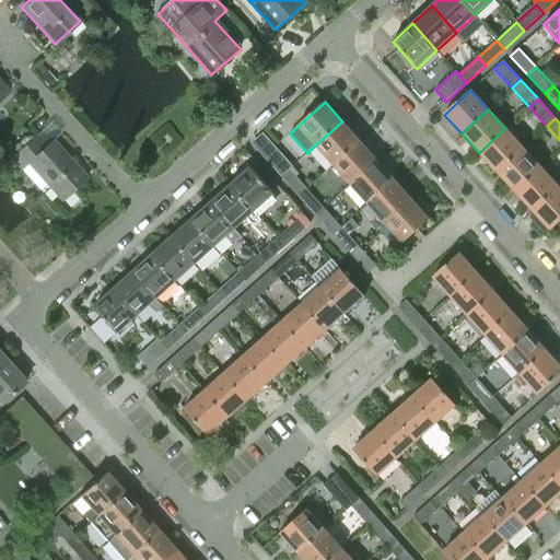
[(342,121),(315,146),(333,164),(359,141),(342,121)]
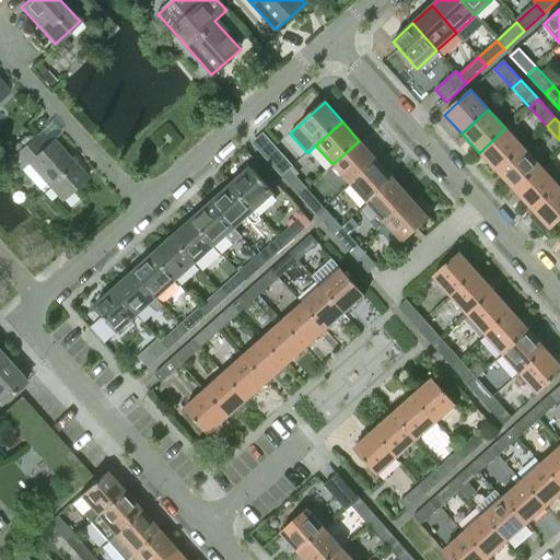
[(505,128),(479,153),(496,172),(523,148),(505,128)]
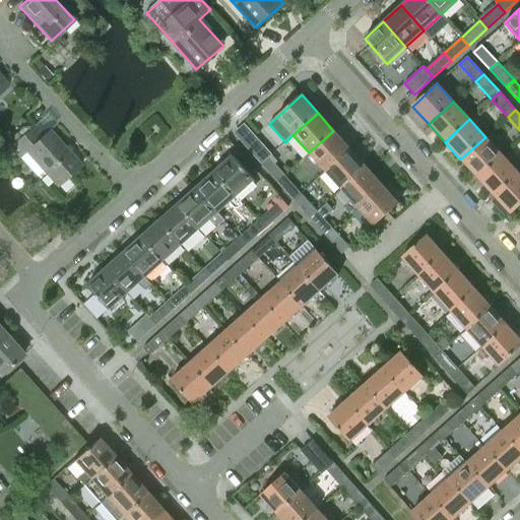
[(31,127),(9,146),(18,157),(37,177),(43,172),(56,186),(79,165),(49,130),(41,137),(31,127)]
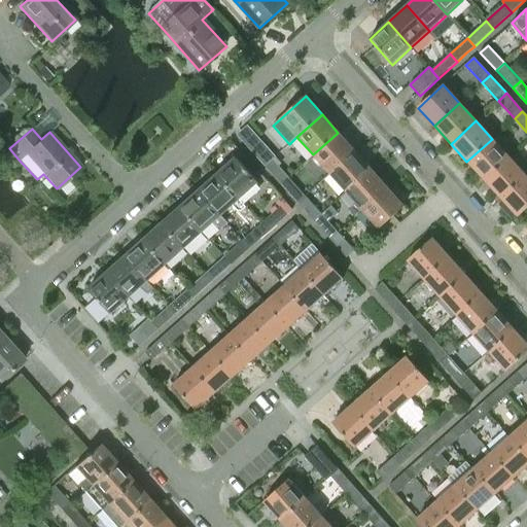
[(338,133),(313,154),(329,173),(354,151),(338,133)]
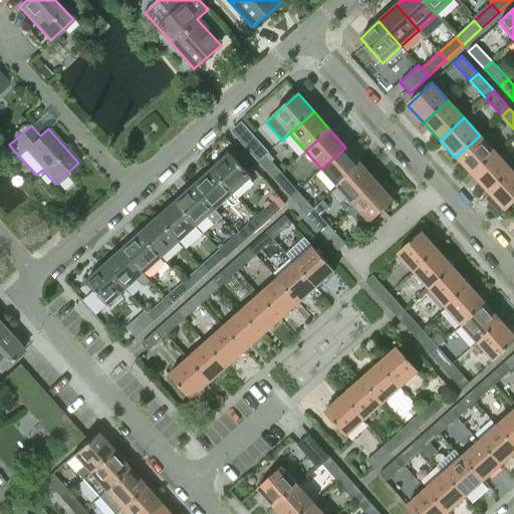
[(253,134),(241,144),(257,162),(258,162),(269,152),(253,134)]
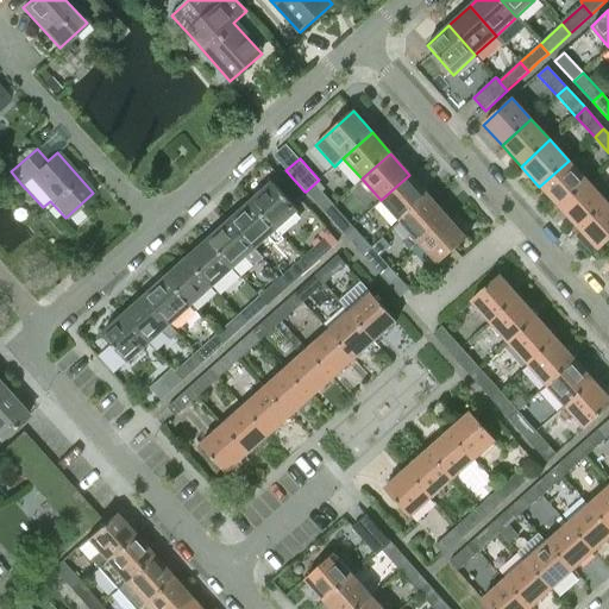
[(569,161),(539,187),(558,207),(586,181),(569,161)]
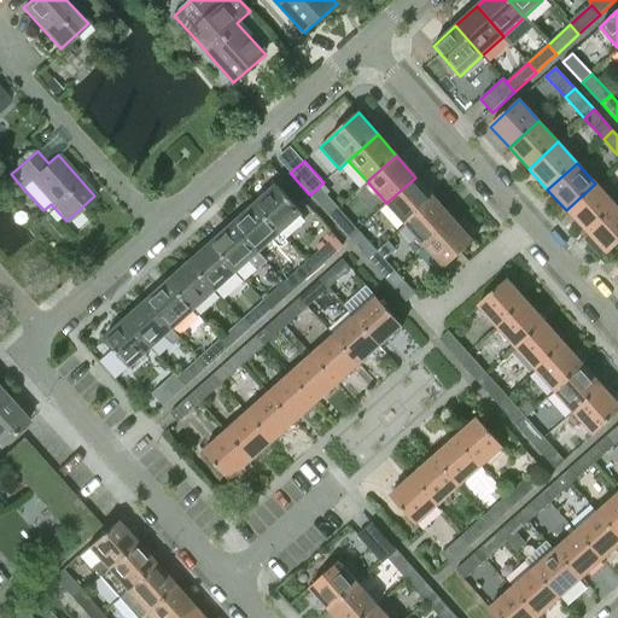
[(415,178),(386,203),(404,225),(435,198),(415,178)]
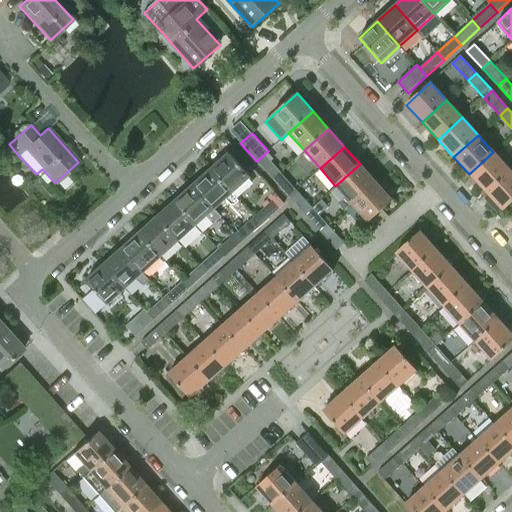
[(257,161),(256,161),(272,178),(280,171),(266,156),(269,153),(268,151),(257,161)]
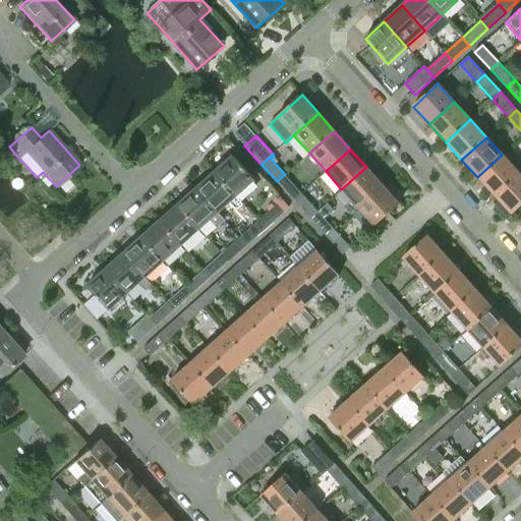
[(502,155),(477,177),(494,194),(518,172),(502,155)]
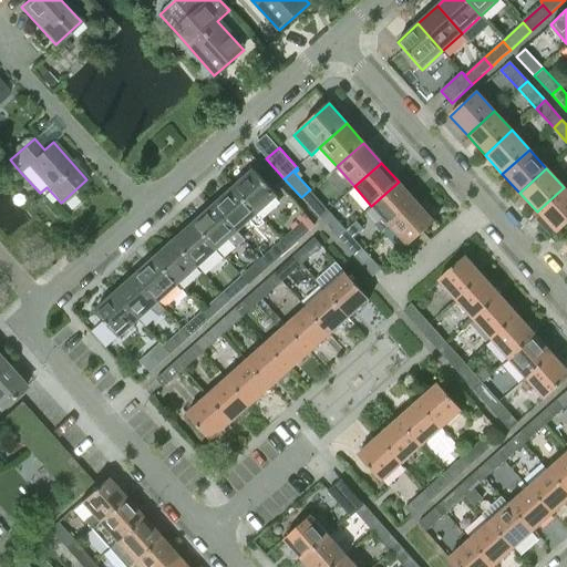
[(254,169),(234,187),(258,215),(278,197),(254,169)]
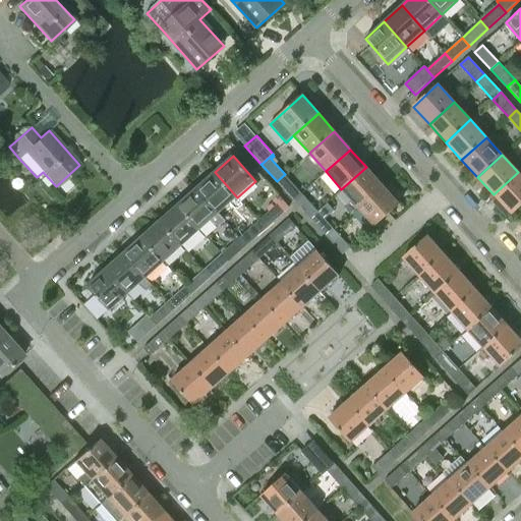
[(341,189),(352,200),(346,206),(346,211),(349,214),(383,185),(366,167),(341,189)]
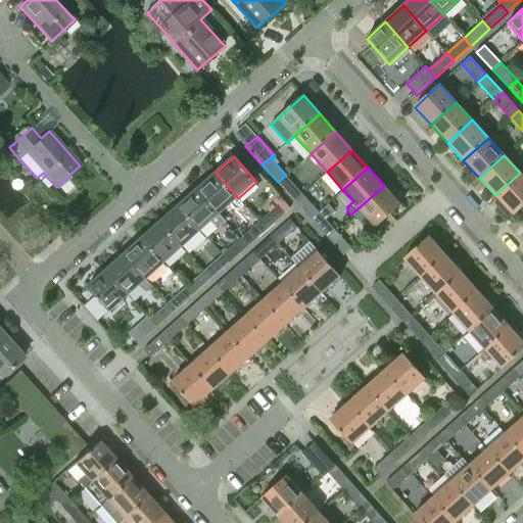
[(216,173),(197,189),(220,215),(238,198),(216,173)]
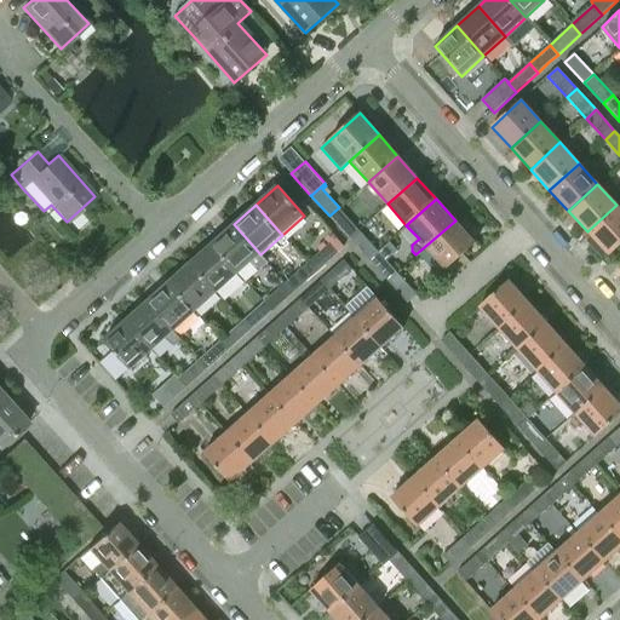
[(619,208),(616,205),(587,231),(607,253),(619,241),(619,208)]
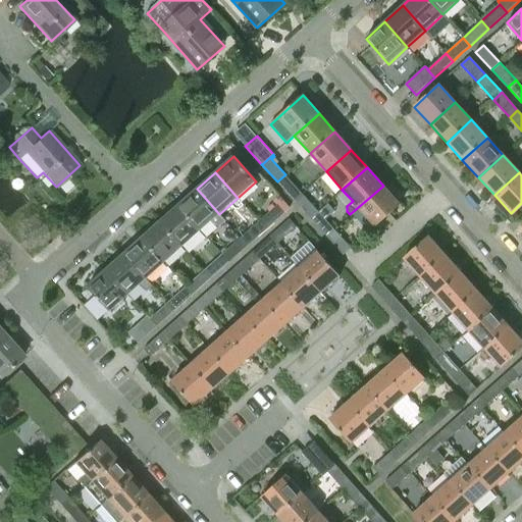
[(285,174),(277,181),(294,201),(300,197),(298,195),(301,192),(285,174)]
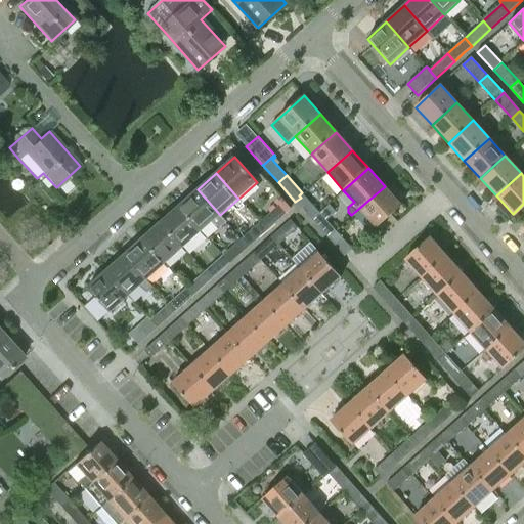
[(385,186),(351,215),(353,216),(360,210),(377,227),(401,206),(385,186)]
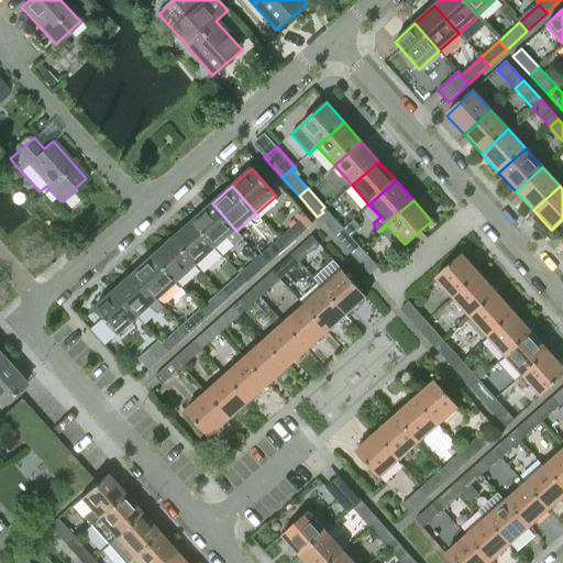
[(212,203),(192,221),(217,249),(228,239),(232,244),(238,244),(244,240),(236,231),(212,203)]
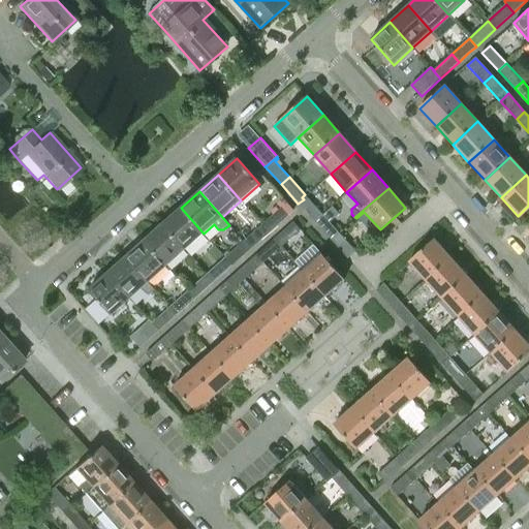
[(304,199),(298,204),(313,221),(321,214),(305,194),(302,197),(304,199)]
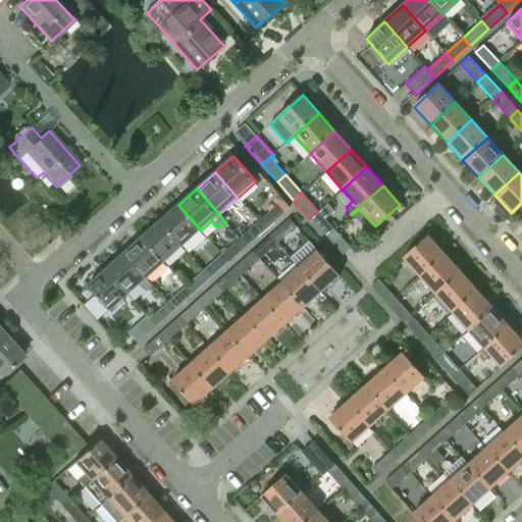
[(178,205),(161,220),(183,246),(201,230),(178,205)]
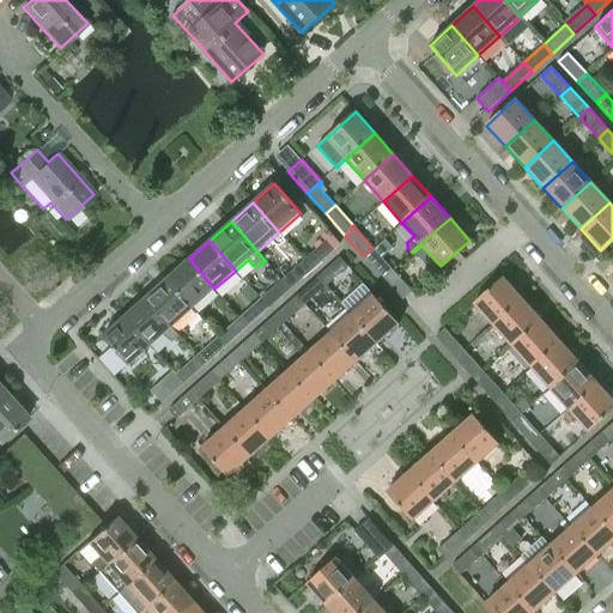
[(326,242),(304,261),(313,271),(334,250),(326,242)]
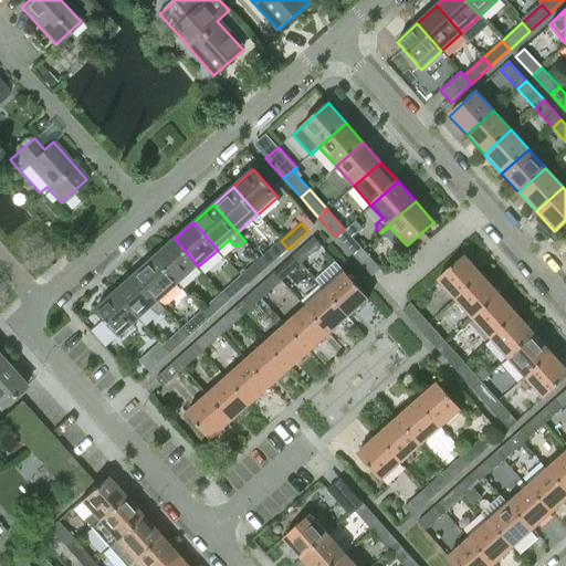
[(344,229),(335,237),(354,258),(358,253),(357,251),(362,248),(344,229)]
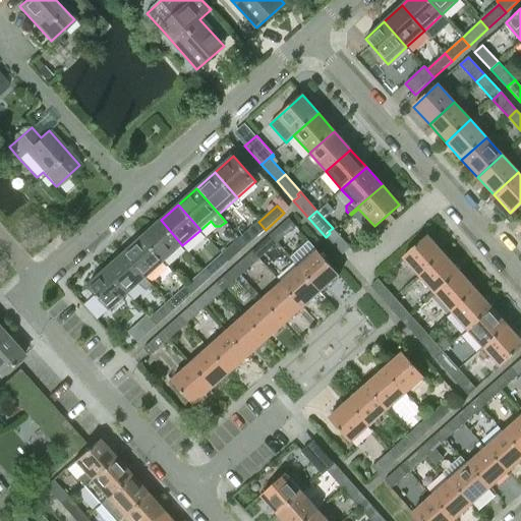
[(289,219),(271,236),(278,244),(296,227),(289,219)]
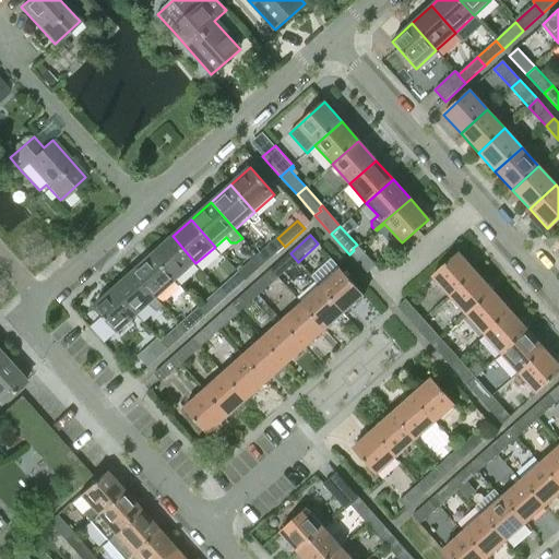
[(173,236),(152,253),(176,281),(195,263),(173,236)]
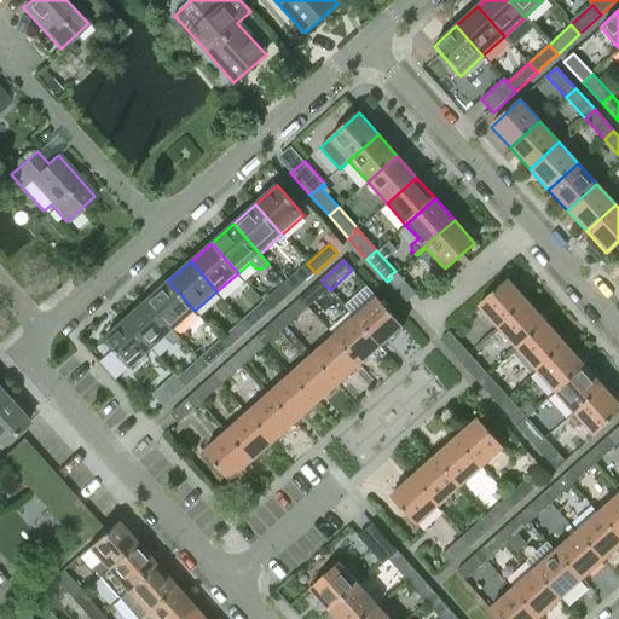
[(307,264),(285,283),(294,293),(316,273),(307,264)]
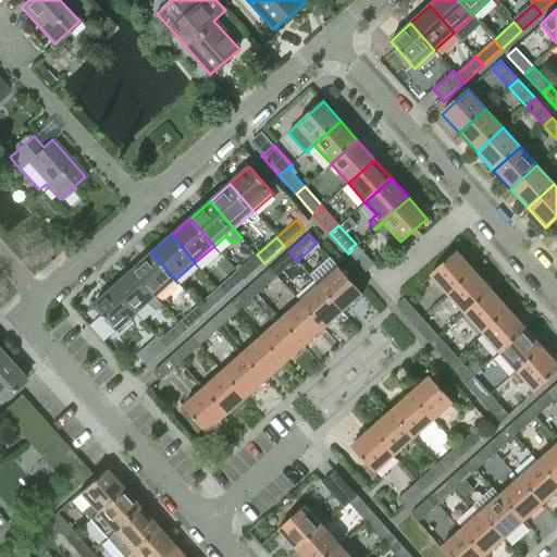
[(353,249),(348,254),(367,273),(375,265),(356,244),(351,247),(353,249)]
